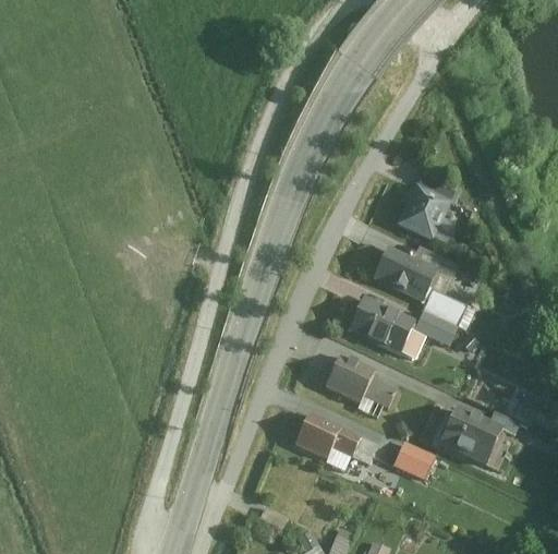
[(422,173),(416,182),(451,199),(456,190),(422,173)]
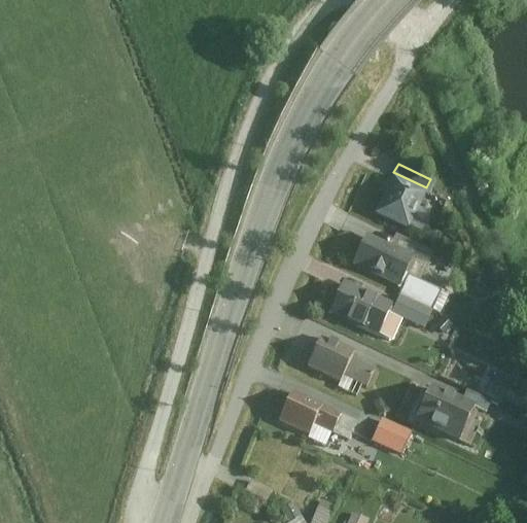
[(376,210),(408,227),(426,187),(393,172),(376,210)]
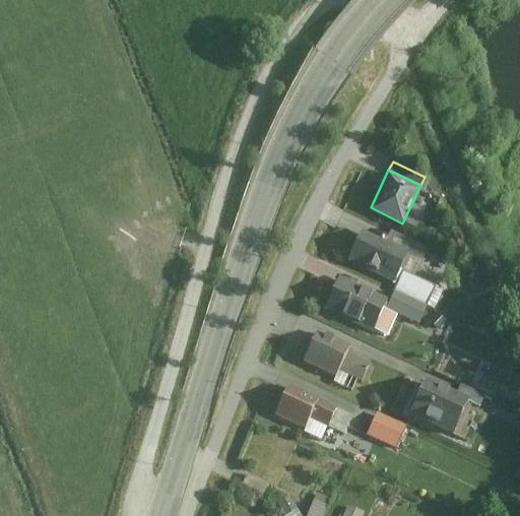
[(361,229),(346,258),(393,279),(406,250),(361,229)]
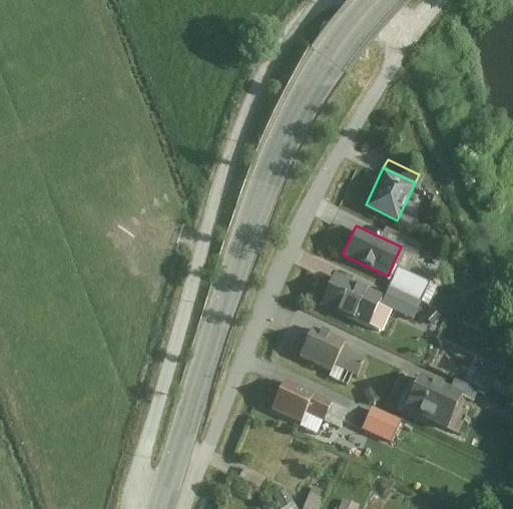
[(399,267),(390,285),(421,300),(429,281),(399,267)]
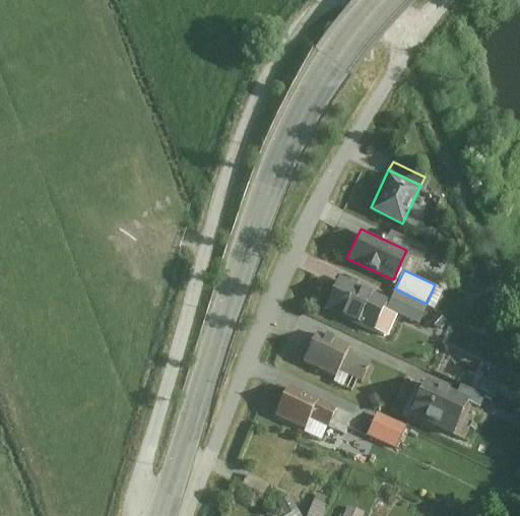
[(338,276),(324,307),(371,327),(384,298),(338,276)]
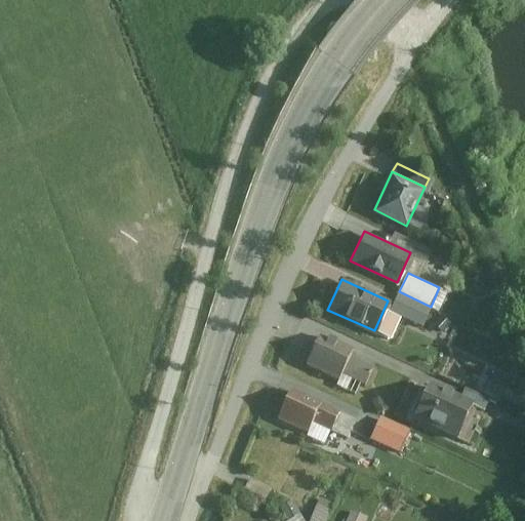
[(399,291),(391,309),(421,324),(431,307),(399,291)]
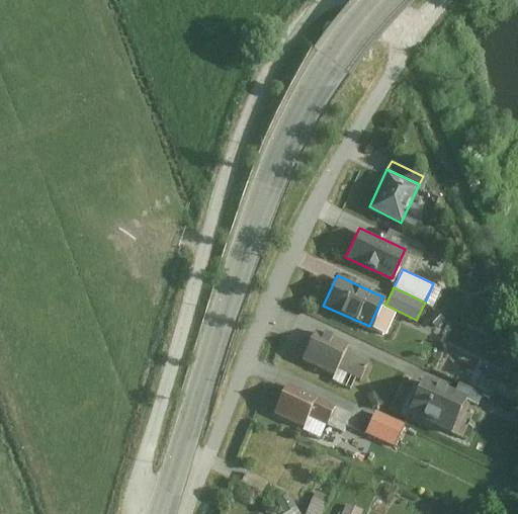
[(347,345),(316,329),(301,357),(334,372),(336,368),(361,378),(369,361),(345,350),(347,345)]
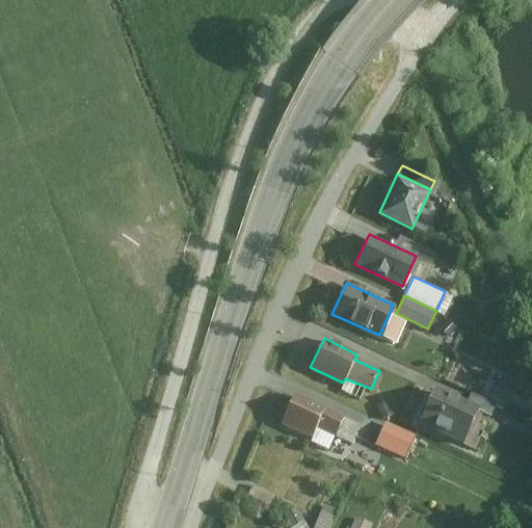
[(507,370),(496,393),(510,400),(523,378),(507,370)]
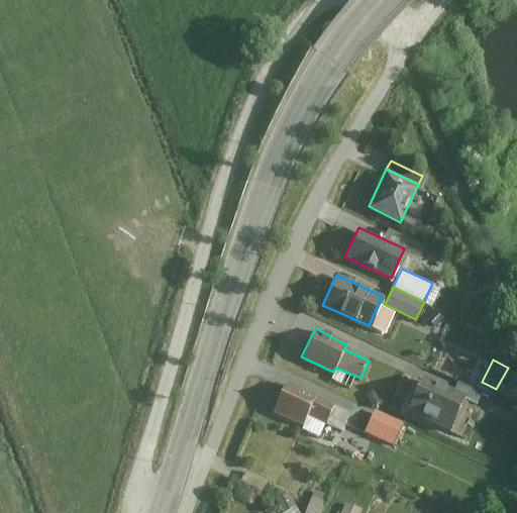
[(423,376),(407,409),(449,430),(466,396),(452,390),(423,376)]
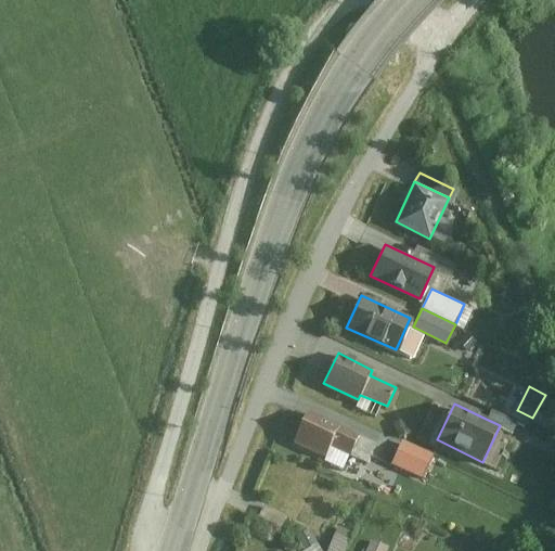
[(486,419),(500,425),(512,431),(516,420),(491,408),(486,419)]
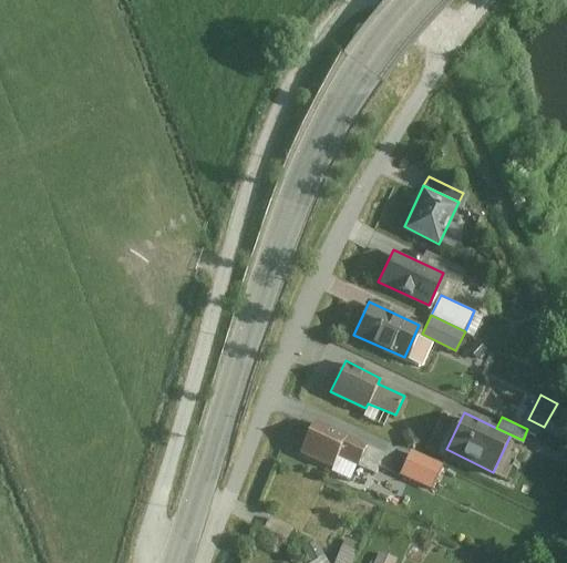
[(368,444),(315,419),(300,448),(331,462),(336,452),(358,463),(368,444)]
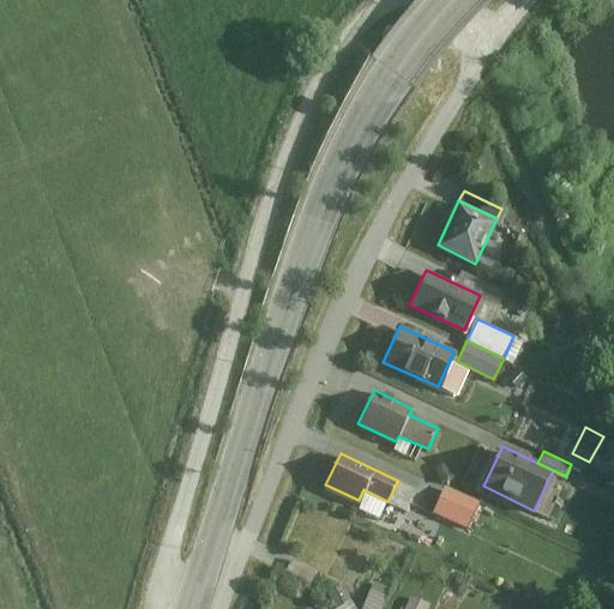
[(367,606),(375,608),(384,608),(393,585),(378,579),(367,606)]
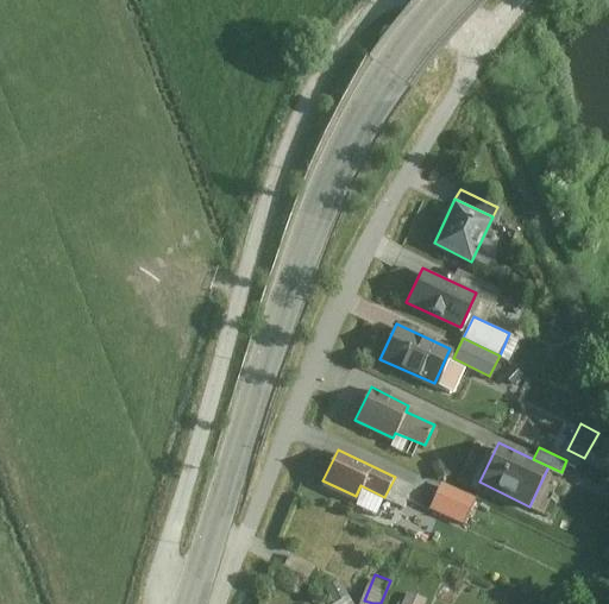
[(412,587),(405,603),(428,603),(432,596),(412,587)]
